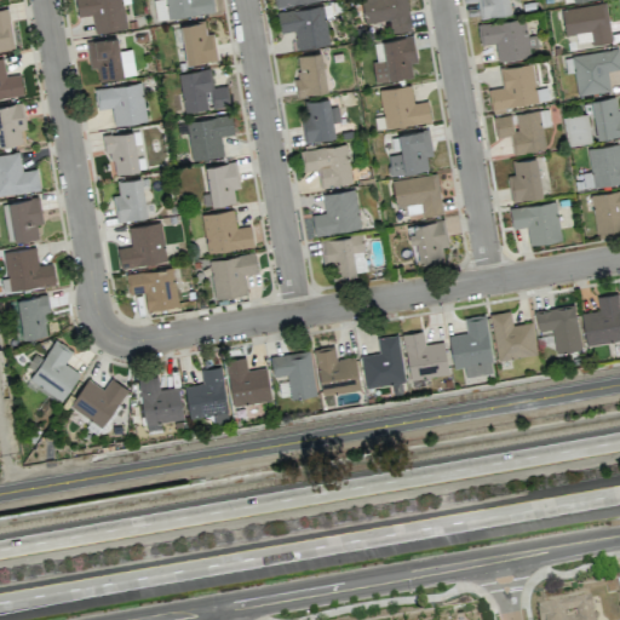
[(74,0),(78,17),(92,15),(95,33),(126,28),(122,4),(130,3),(128,0),(74,0)]
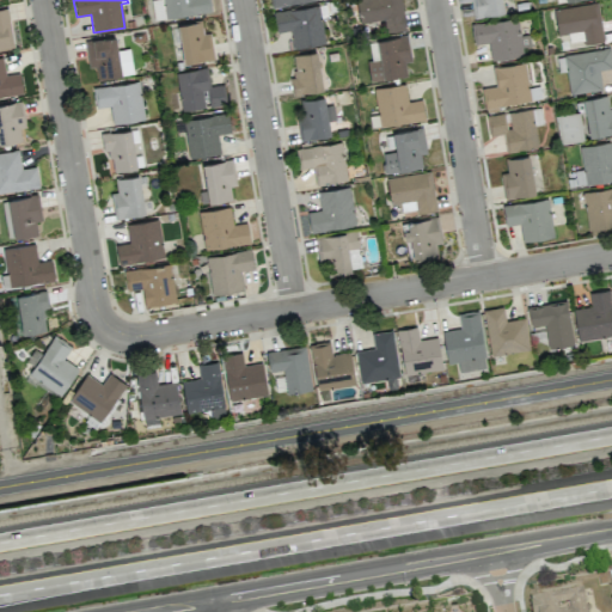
[(164,19),(160,0),(151,0),(154,20),(164,19)]
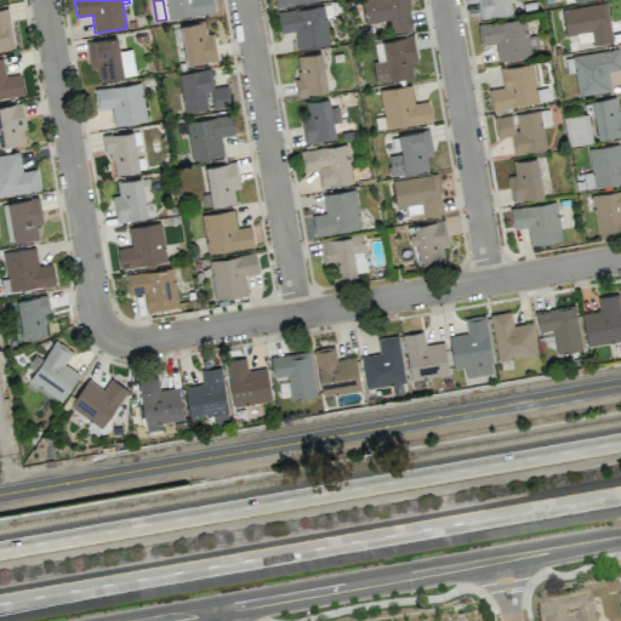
[(164,0),(166,17),(214,13),(212,0),(164,0)]
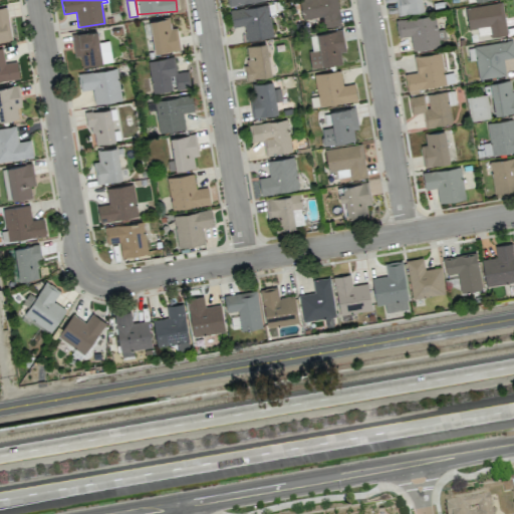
[(340,24),(336,0),(298,0),(302,20),(323,16),(324,27),(340,24)]
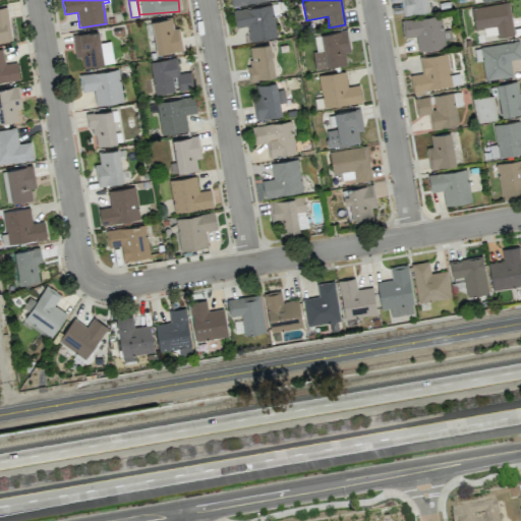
[(400,0),(403,14),(429,10),(427,0),(400,0)]
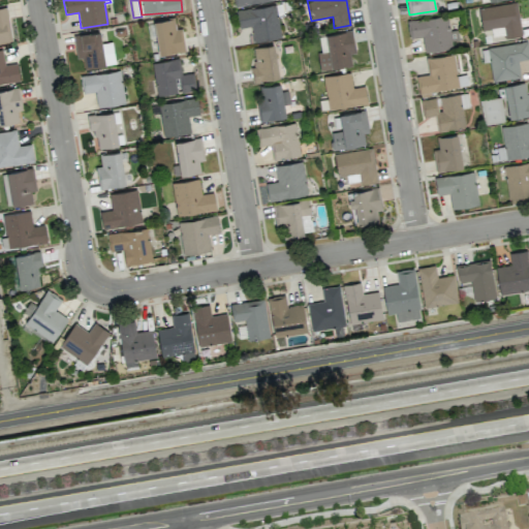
[(478,7),(480,29),(503,27),(504,37),(521,35),(518,3),(478,7)]
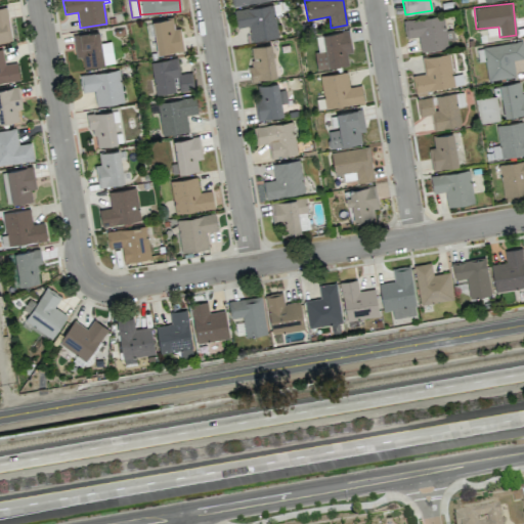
[(236,28),(249,26),(250,41),(277,38),(273,5),(234,9),(236,28)]
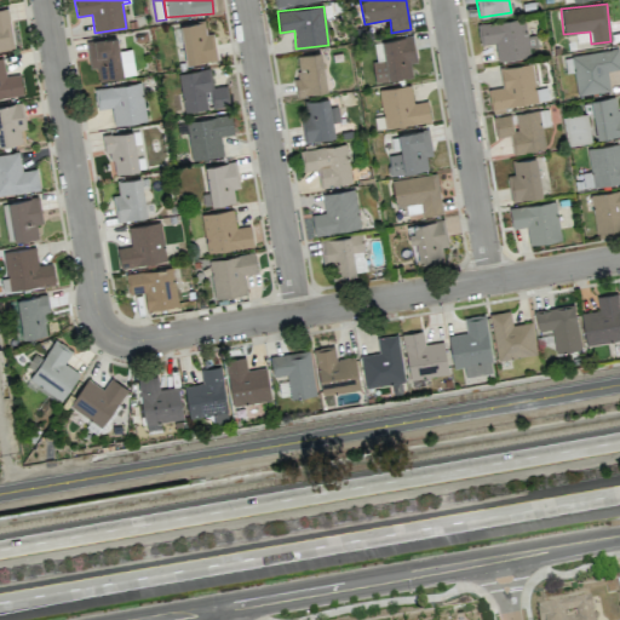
[(0,51),(13,50),(9,9),(0,9),(0,51)]
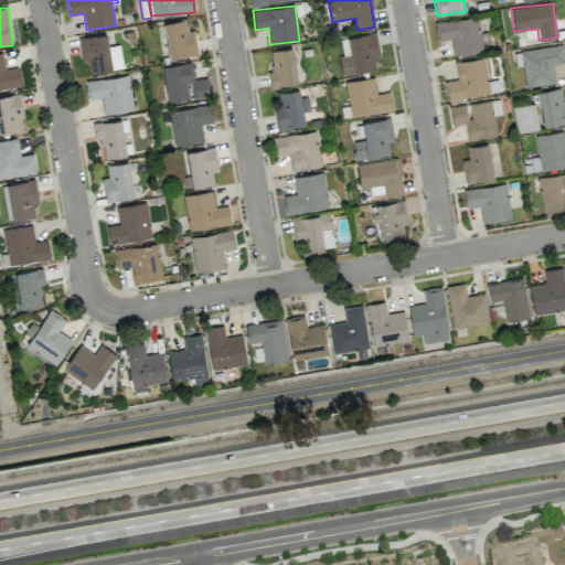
[(450,39),(452,55),(482,51),(481,43),(489,42),(488,31),(479,33),(477,17),(434,23),(437,41),(450,39)]
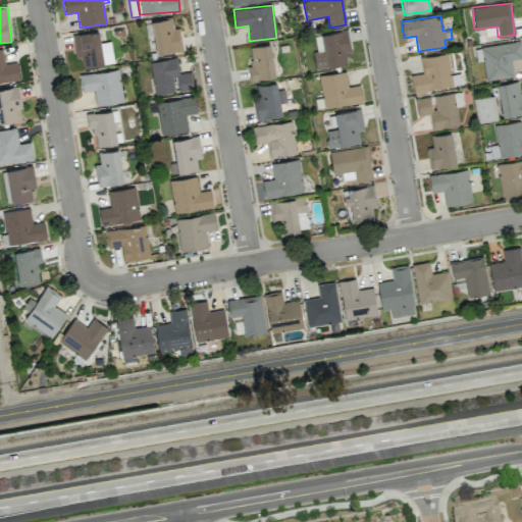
[(173,29),(171,18),(151,21),(156,54),(183,50),(179,28),(173,29)]
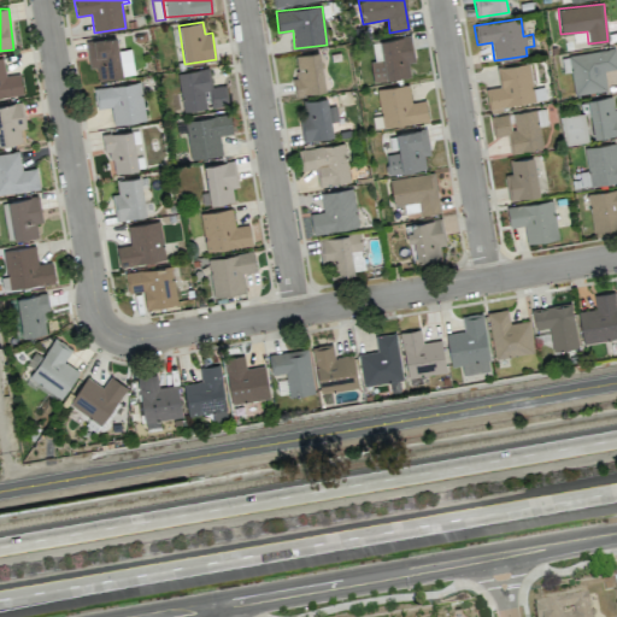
[(134,75),(130,48),(118,50),(116,36),(86,41),(89,68),(97,66),(98,80),(134,75)]
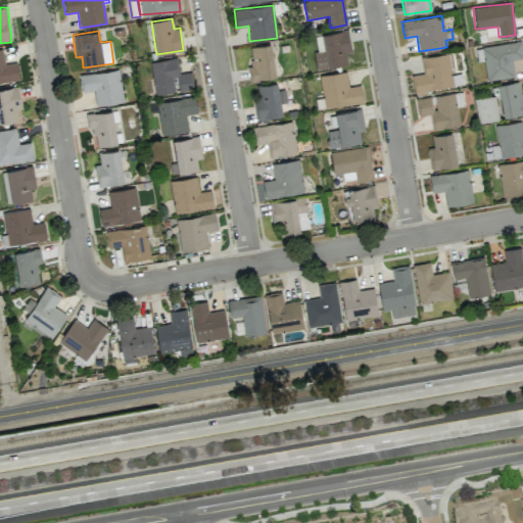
[(350,52),(348,31),(322,34),(324,51),(314,53),(316,69),(347,65),(346,53),(350,52)]
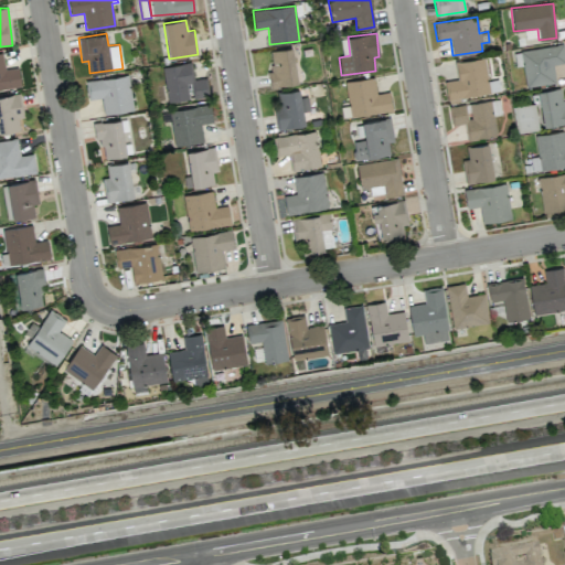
[(520,51),(526,87),(555,83),(552,65),(564,62),(564,60),(563,44),(520,51)]
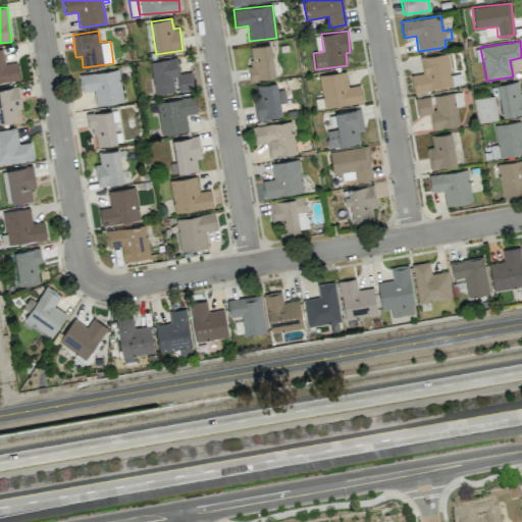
[(248,47),(251,80),(274,77),(271,44),(248,47)]
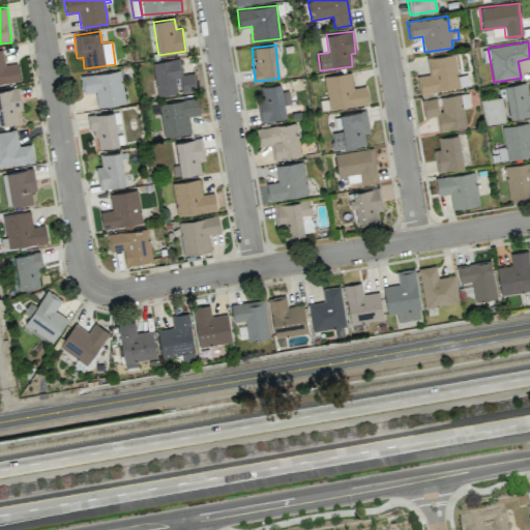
[(0,50),(0,83),(20,81),(17,62),(4,64),(2,50),(0,50)]
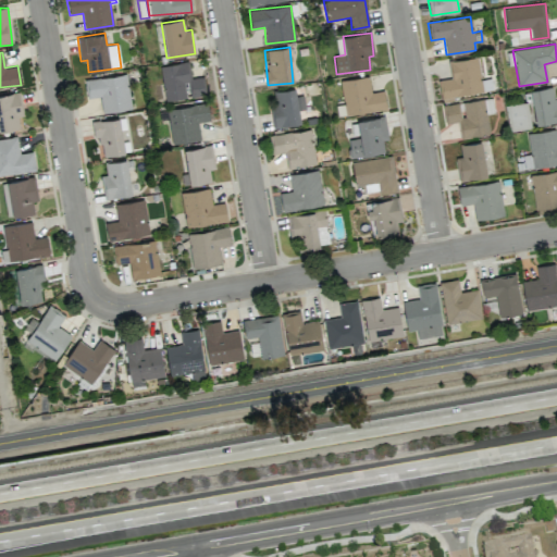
[(483,91),(477,57),(448,61),(452,78),(438,81),(442,98),(483,91)]
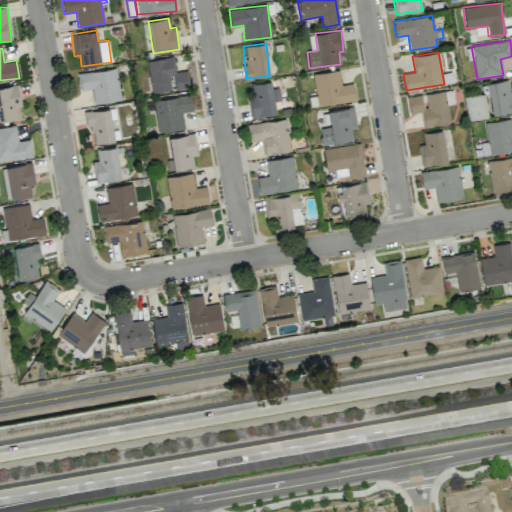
[(187,70),(175,71),(173,57),(147,61),(151,93),(189,87),(187,70)]
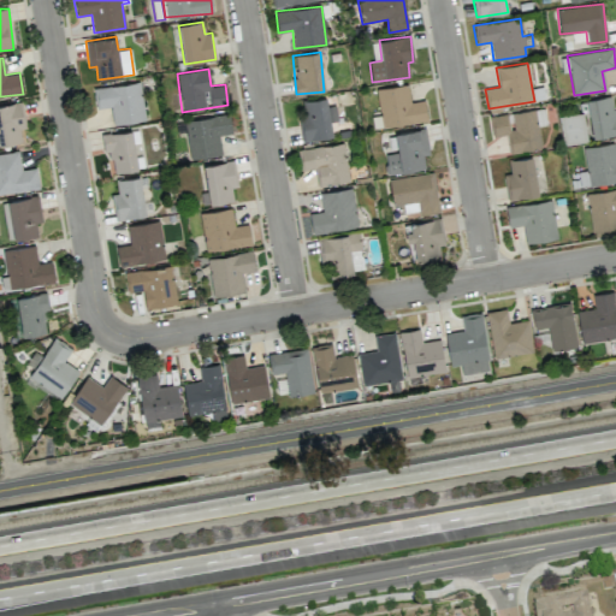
[(94,87),(96,108),(111,107),(113,124),(144,122),(141,82),(94,87)]
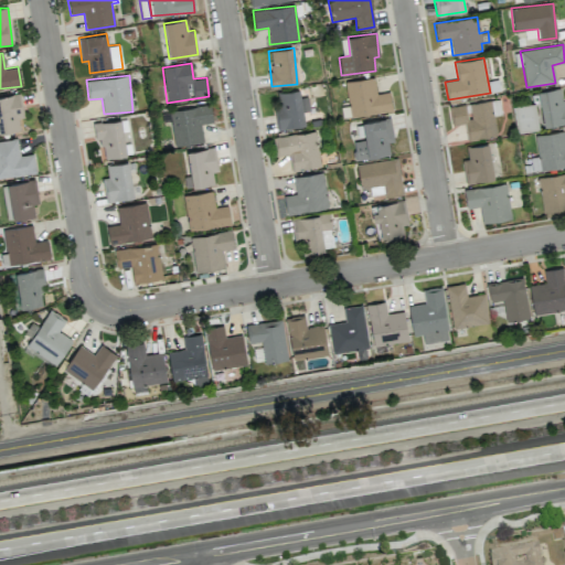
[(344,82),(350,117),(392,110),(390,92),(376,94),(373,77),(344,82)]
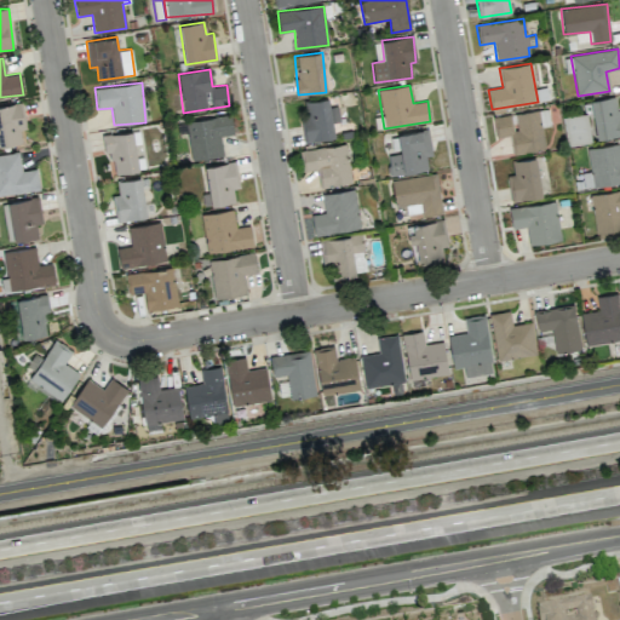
[(619,136),(619,112),(619,96),(590,99),(595,139),(619,136)]
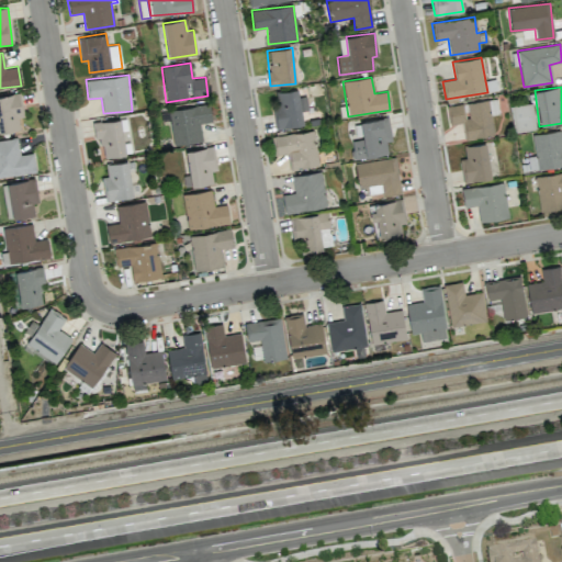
[(307,110),(305,96),(299,97),(298,89),(276,92),(278,105),(271,107),(276,128),(304,124),(302,111),(307,110)]
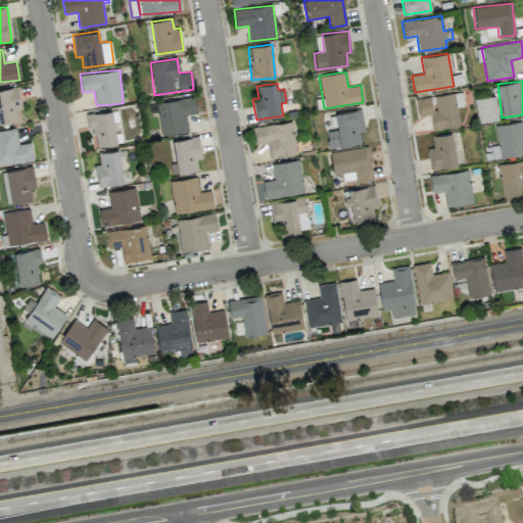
[(0,122),(17,121),(16,109),(21,108),(18,87),(0,89),(0,122)]
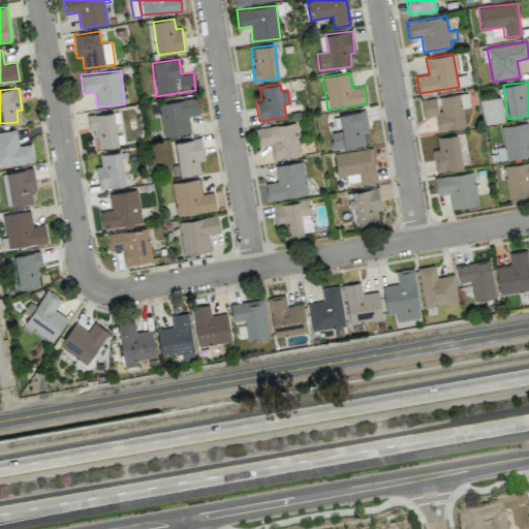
[(437,130),(464,127),(462,107),(469,107),(468,93),(437,97),(421,99),(423,117),(435,116),(437,130)]
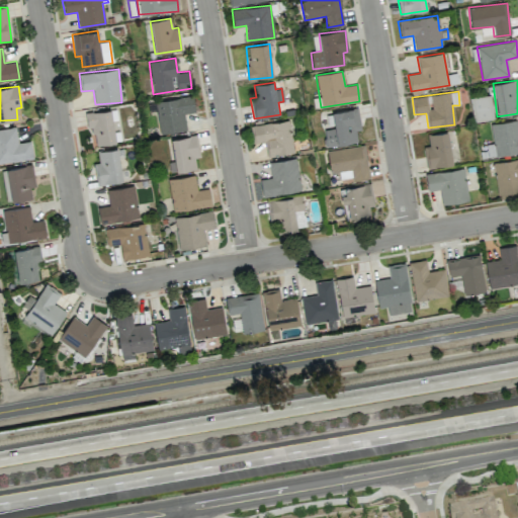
[(493,119),(491,95),(471,97),(473,121),(493,119)]
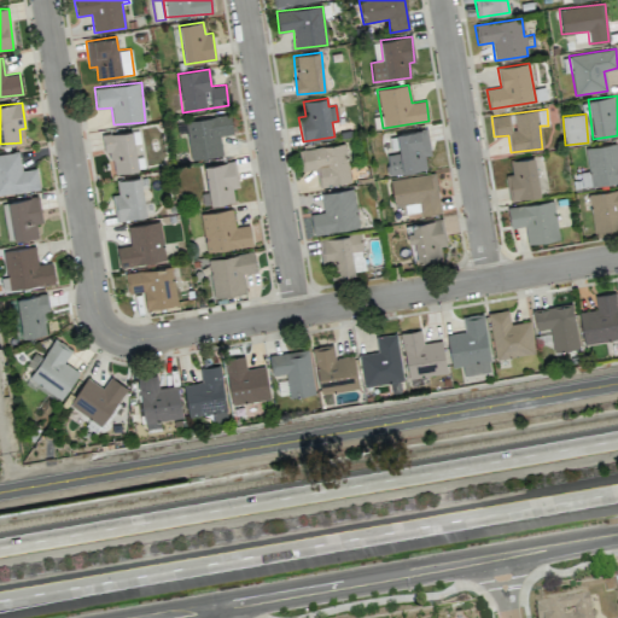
[(186,120),(190,159),(222,156),(220,135),(232,134),(229,115),(186,120)]
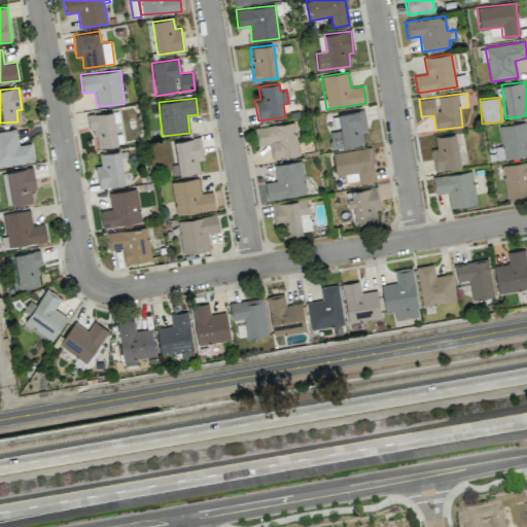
[(363,144),(361,133),(367,132),(363,109),(338,114),(340,131),(328,133),(331,149),(363,144)]
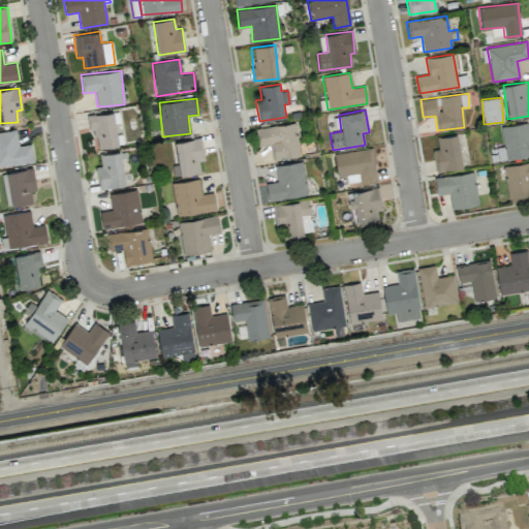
[(116,122),(119,122),(119,113),(92,115),(93,148),(117,146),(116,122)]
